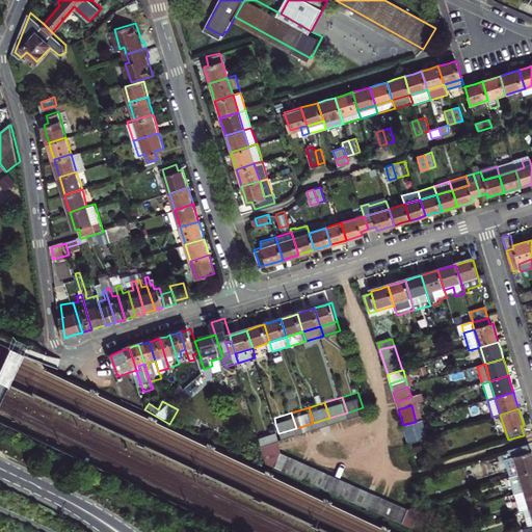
[(416,422),(403,425),(408,443),(428,437),(423,420),(416,422)]
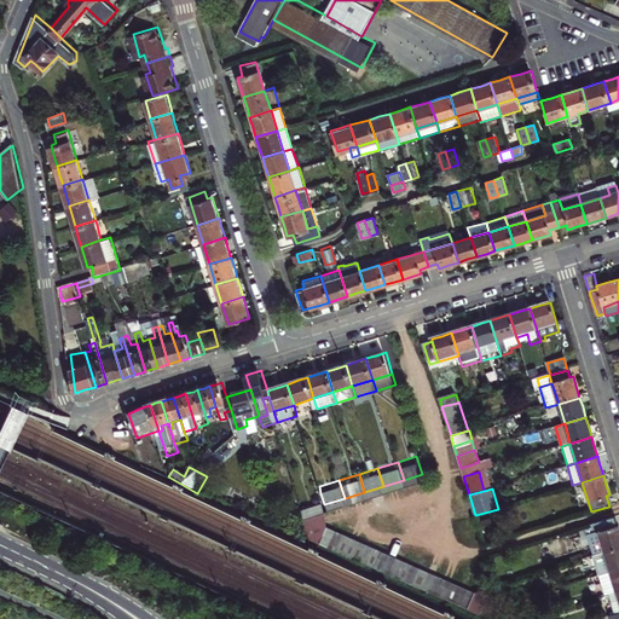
[(304,510),(324,504),(320,493),(301,499),(304,510)]
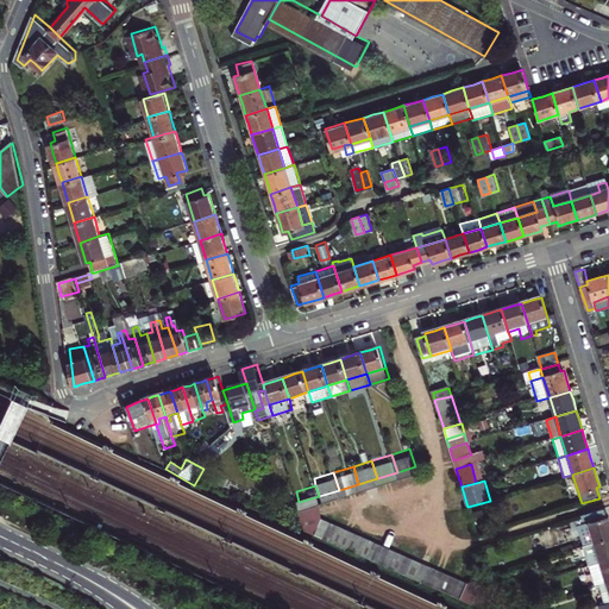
[(315,514),(321,503),(319,496),(299,502),(308,529),(315,514)]
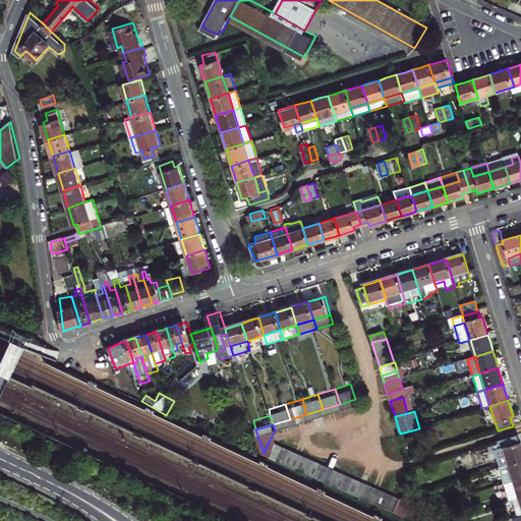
[(516,433),(497,439),(499,448),(503,447),(508,463),(520,458),(520,443),(520,441),(518,442),(516,433)]
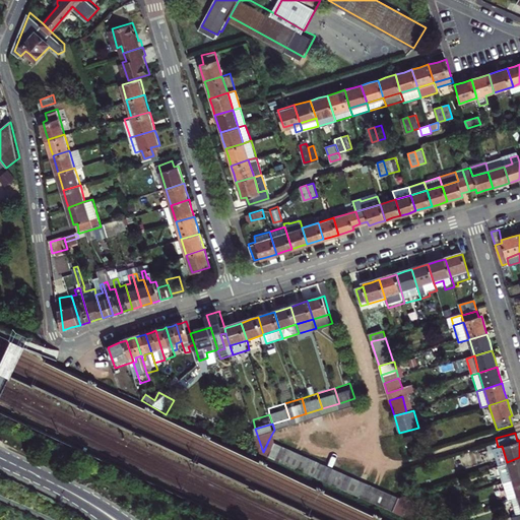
[(269,455),(275,442),(269,439),(263,452),(269,455)]
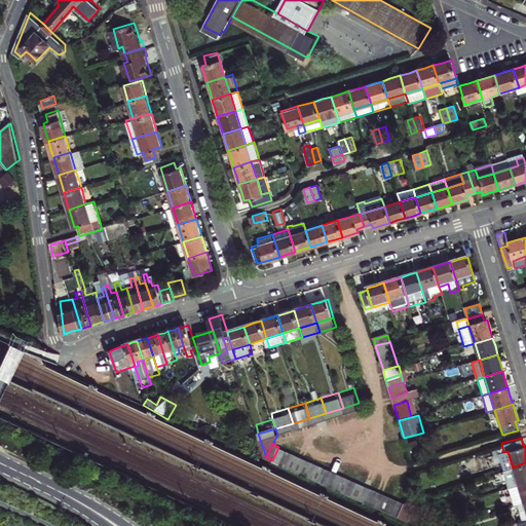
[(285,450),(278,447),(272,460),(279,463),(285,450)]
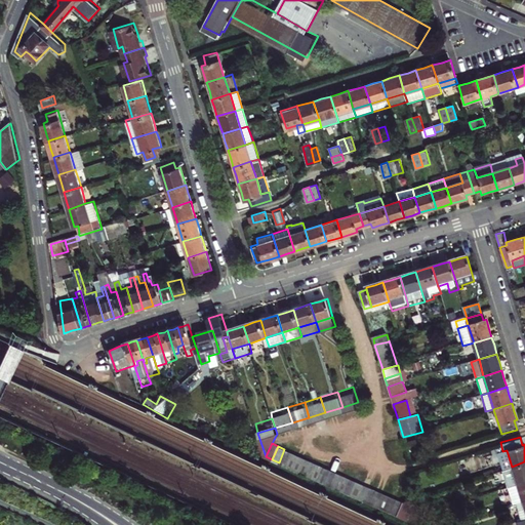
[(286,466),(292,452),(284,449),(279,462),(286,466)]
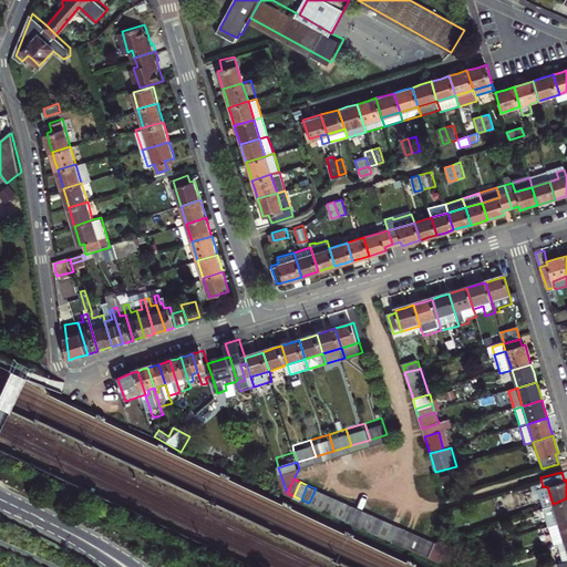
[(547,486),(543,487),(537,490),(543,507),(553,504),(547,486)]
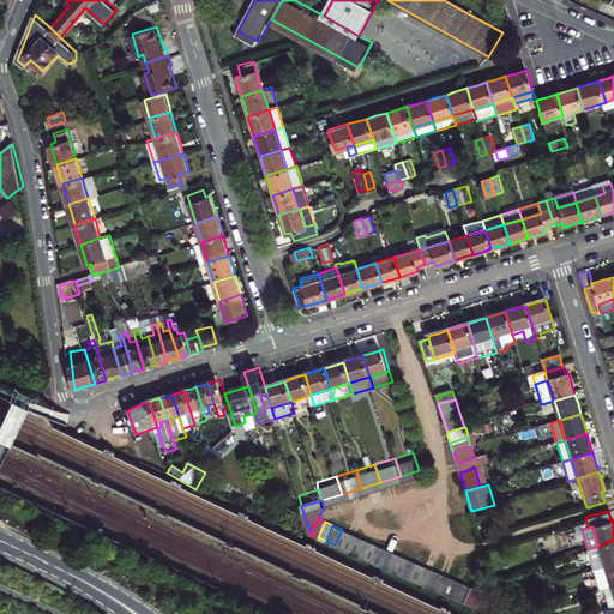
[(342,548),(349,533),(342,529),(335,545),(342,548)]
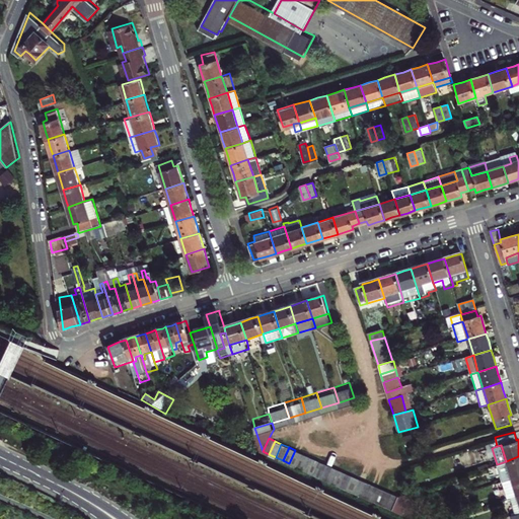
[(296,466),(302,453),(295,450),(289,463),(296,466)]
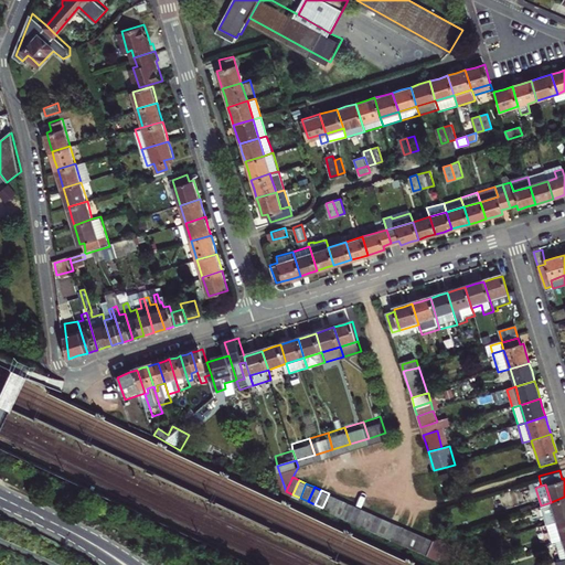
[(330,511),(337,497),(329,493),(322,508),(330,511)]
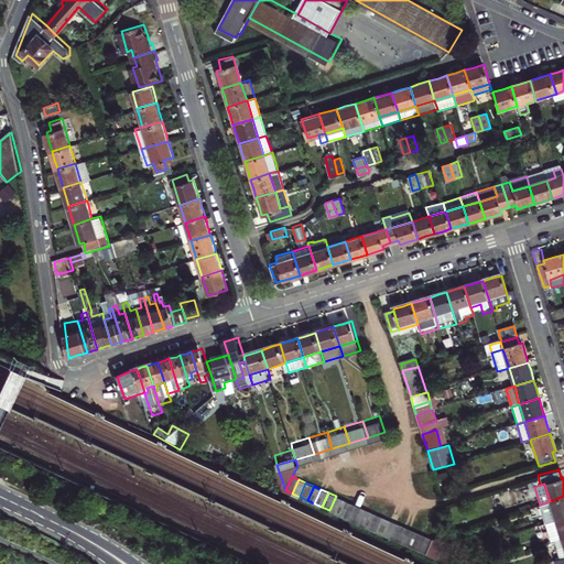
[(343,499),(336,496),(329,510),(337,514),(343,499)]
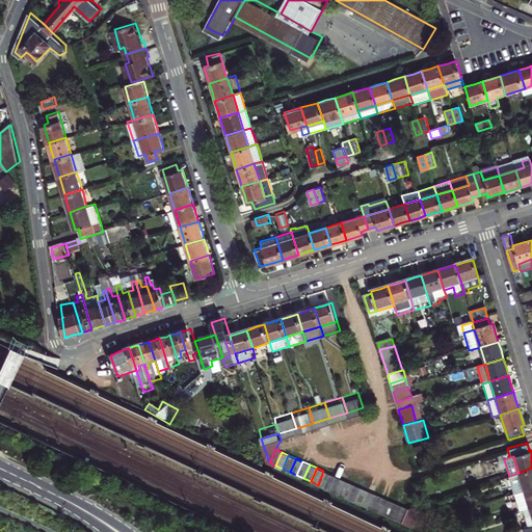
[(531,468),(519,473),(524,488),(531,485),(531,468)]
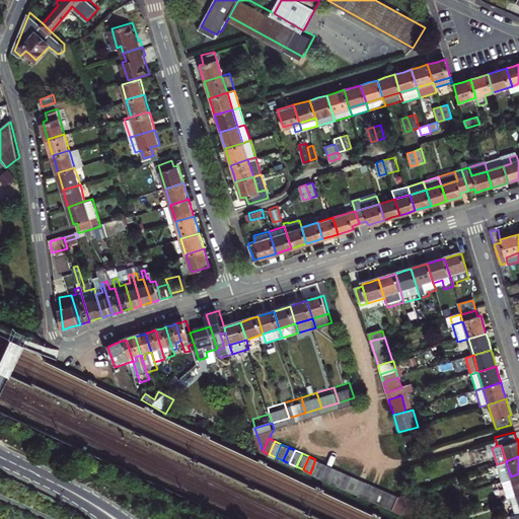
[(316,475),(322,461),(315,459),(310,473),(316,475)]
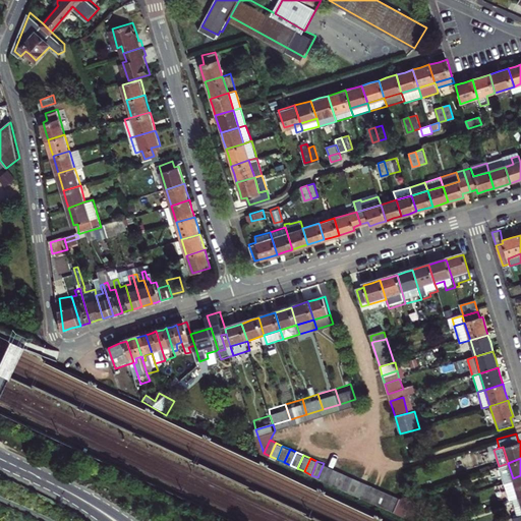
[(325,480),(331,467),(324,463),(317,477),(325,480)]
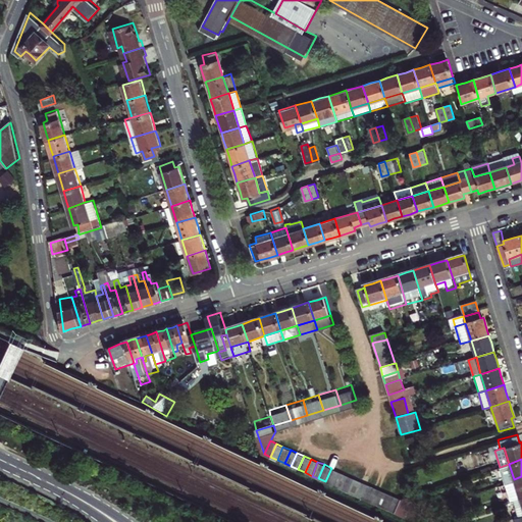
[(505,482),(514,479),(509,464),(500,467),(505,482)]
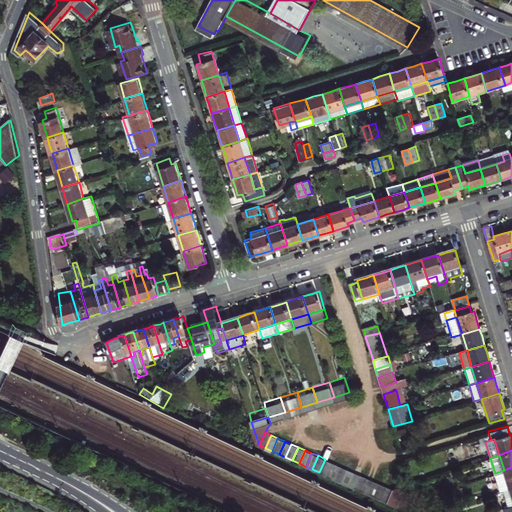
[(325,475),(332,462),(325,459),(319,472),(325,475)]
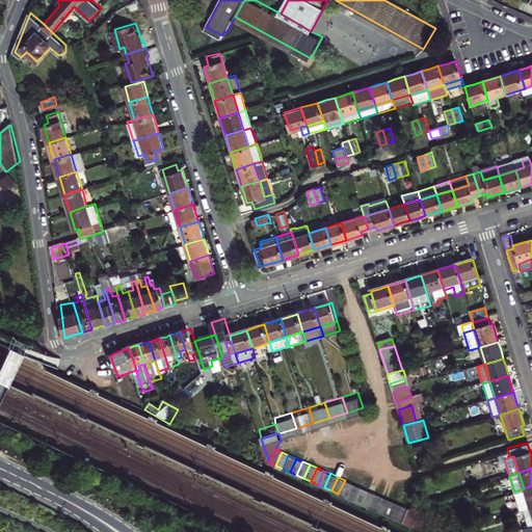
[(345,497),(351,482),(345,480),(338,494),(345,497)]
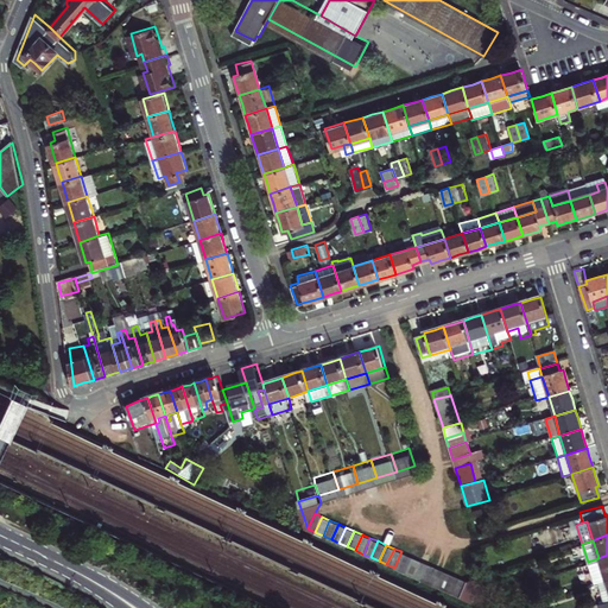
[(403,571),(409,555),(401,551),(394,568),(403,571)]
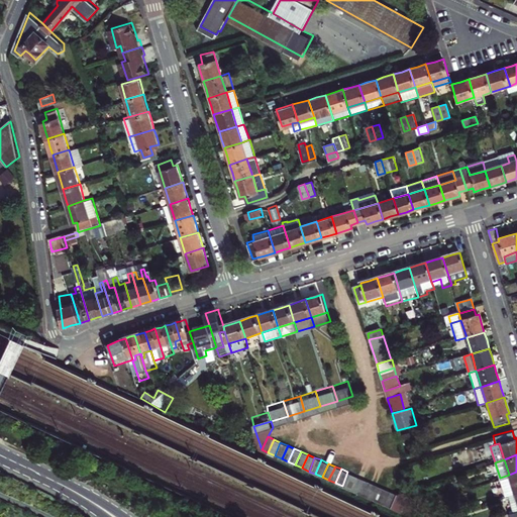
[(353,475),(347,472),(342,486),(347,489),(353,475)]
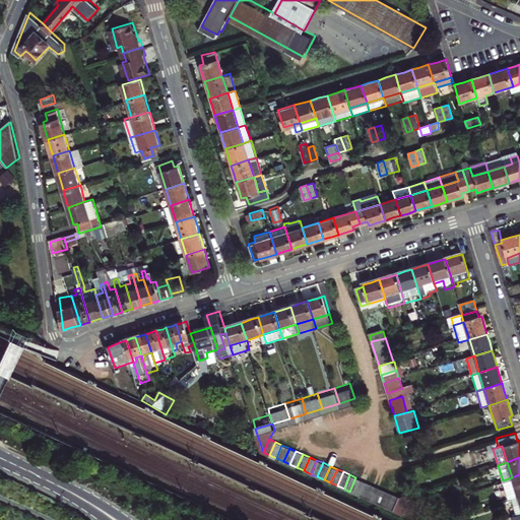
[(356,494),(362,480),(355,477),(349,492),(356,494)]
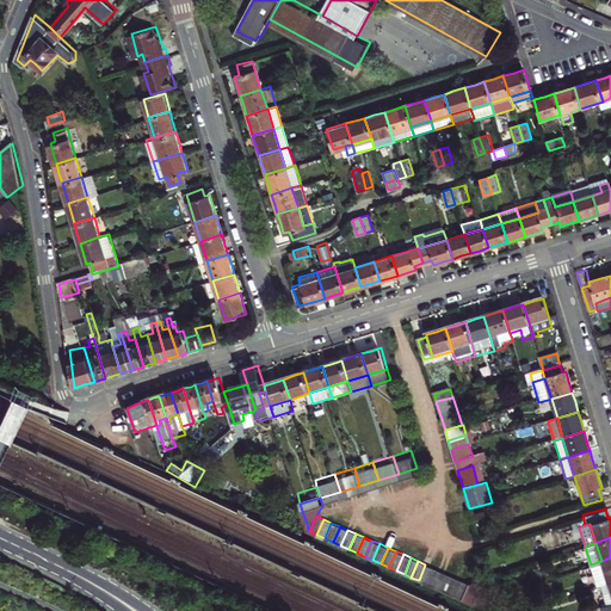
[(602,561),(591,565),(597,584),(606,580),(602,561)]
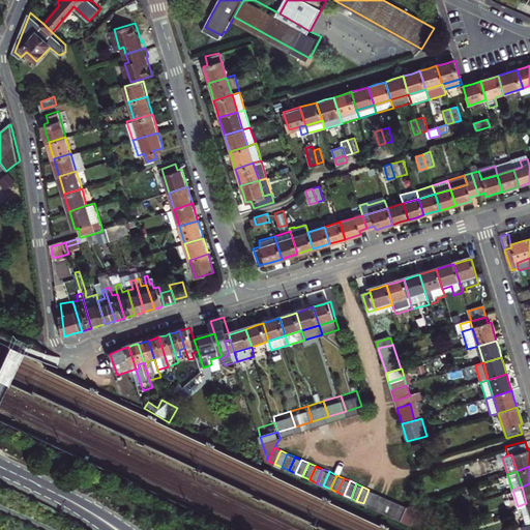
[(370,506),(376,492),(369,490),(363,503),(370,506)]
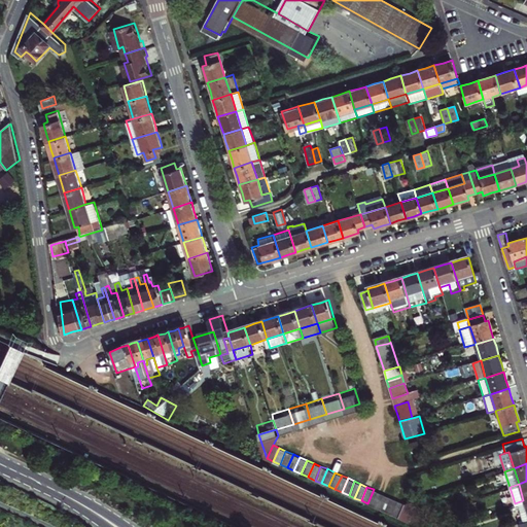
[(380,492),(374,489),(367,503),(375,506),(380,492)]
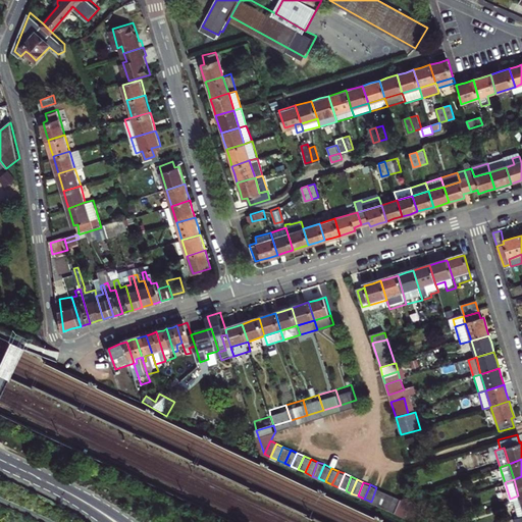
[(376,504),(382,490),(376,487),(371,502),(376,504)]
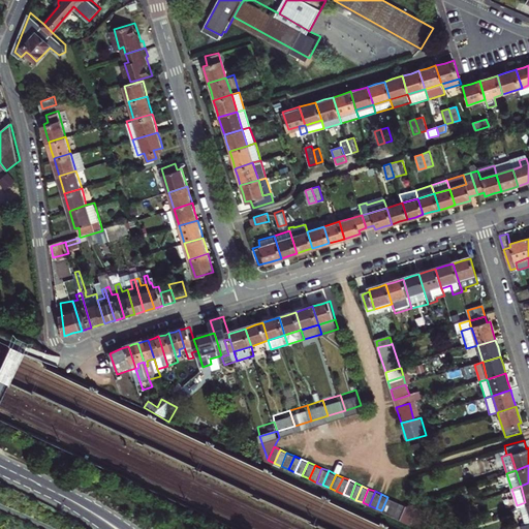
[(387,515),(394,500),(387,497),(381,510),(387,515)]
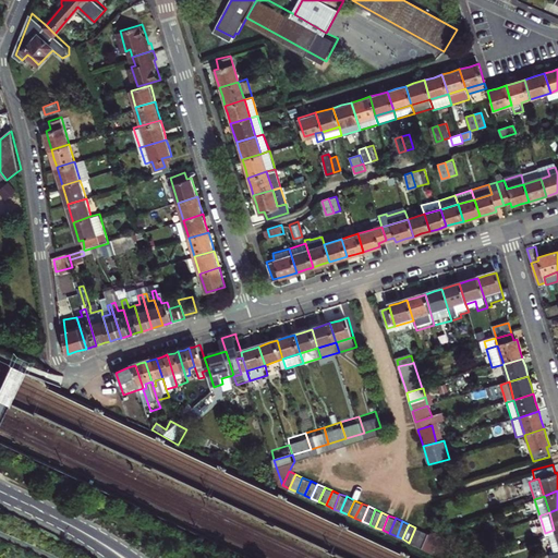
[(424,531),(415,528),(409,543),(417,546),(424,531)]
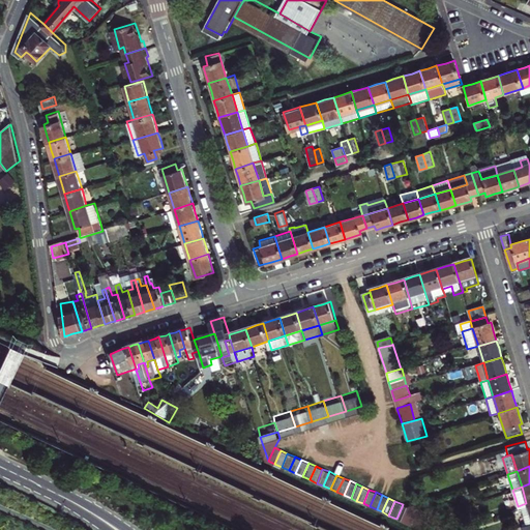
[(402,521),(408,506),(403,504),(396,519),(402,521)]
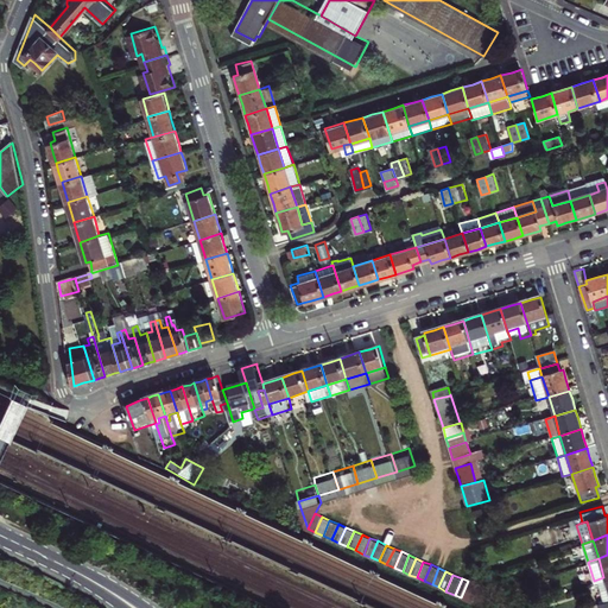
[(461,597),(475,603),(485,586),(476,578),(468,581),(461,597)]
